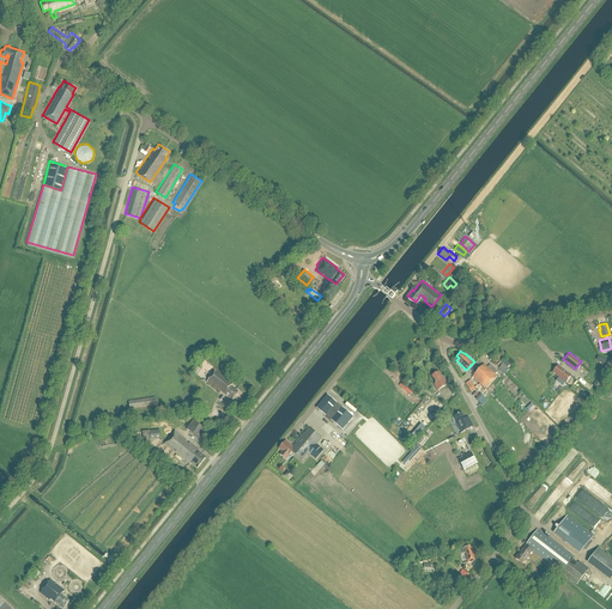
[(511,363),(507,359),(504,361),(503,360),(498,366),(504,371),(511,363)]
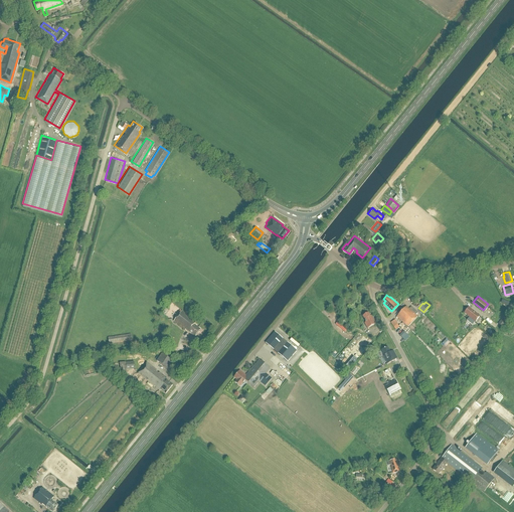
[(406,324),(416,314),(405,304),(396,314),(406,324)]
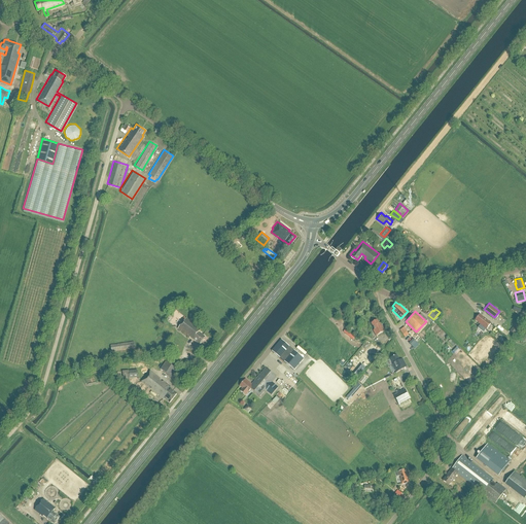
[(475,318),(479,321),(477,325),(483,329),(490,321),(479,313),(475,318)]
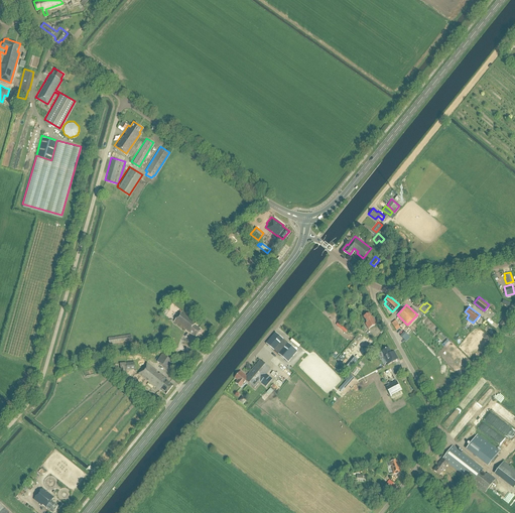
[(195,336),(201,328),(195,323),(196,321),(181,309),(173,321),(184,330),(185,329),(195,336)]
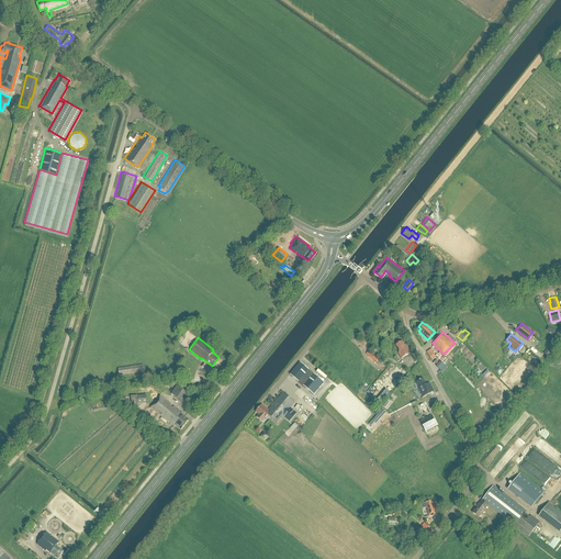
[(395,343),(399,349),(397,350),(401,356),(410,351),(406,345),(404,345),(402,339),(395,343)]
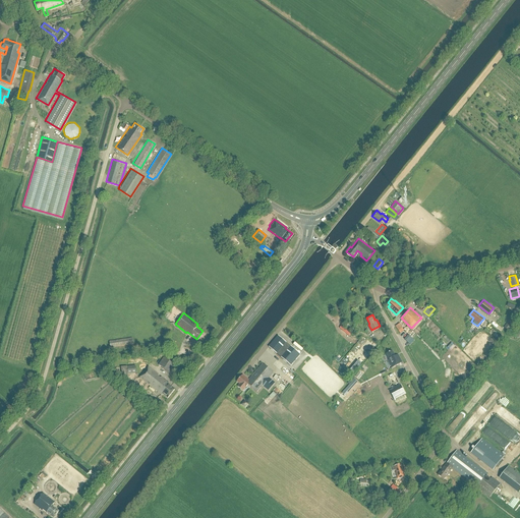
[(511,314),(503,325),(507,329),(515,319),(511,314)]
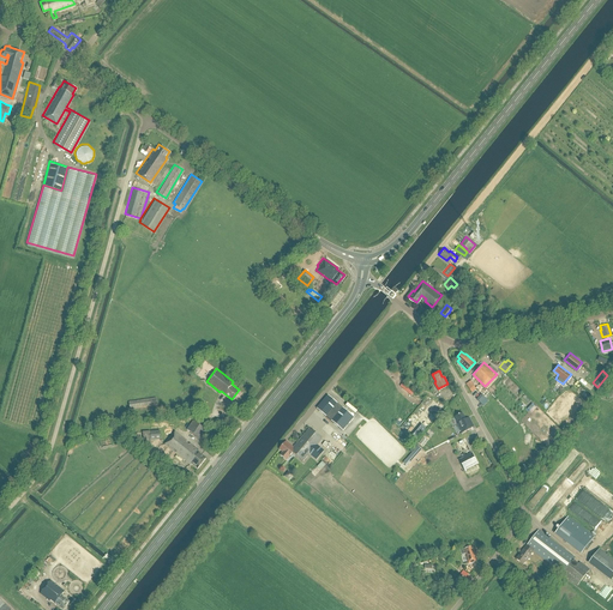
[(475,386),(469,379),(466,381),(472,390),(475,386)]
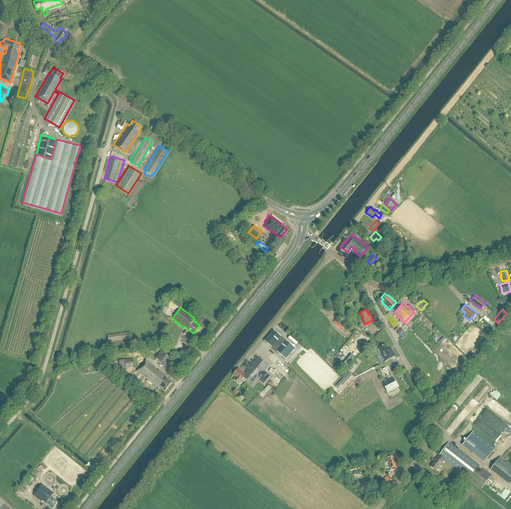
[(334,319),(333,320),(342,328),(343,327),(334,319)]
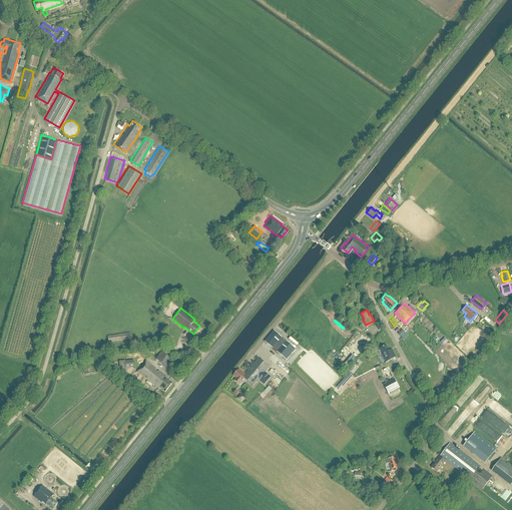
[(295,347),(273,329),(264,340),(286,358),(295,347)]
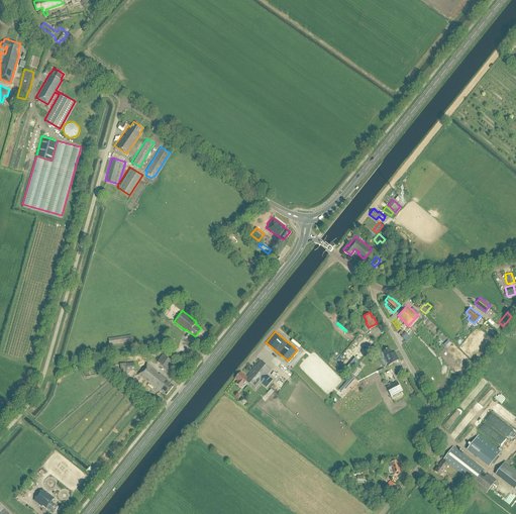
[(107,336),(108,343),(131,339),(130,332),(107,336)]
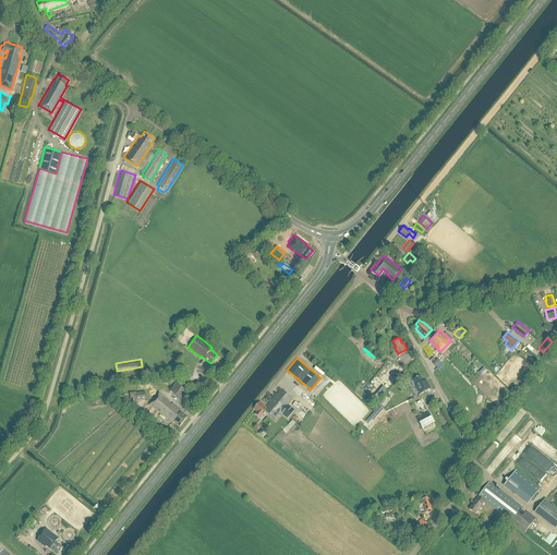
[(422,379),(420,374),(413,377),(415,383),(414,383),(419,391),(430,387),(425,378),(422,379)]
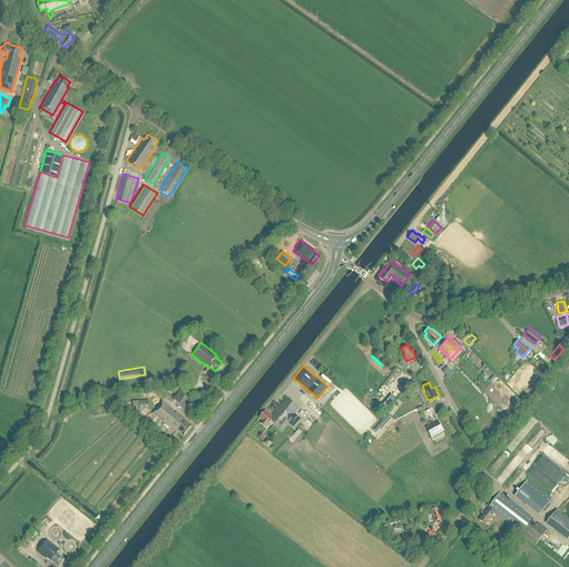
[(184,406),(189,398),(178,389),(173,397),(184,406)]
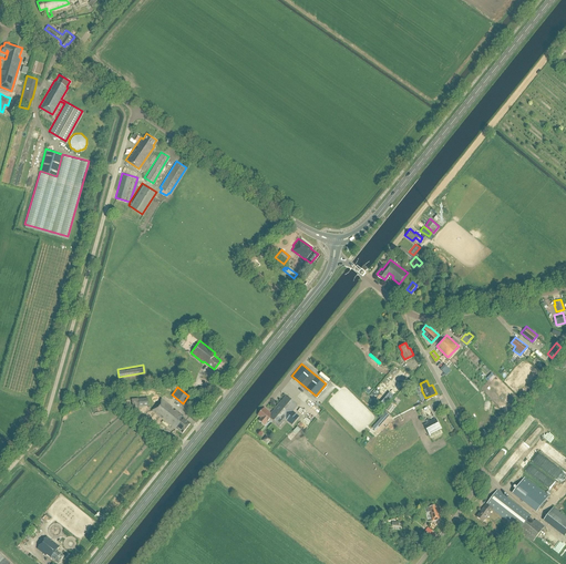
[(295,395),(304,401),(308,395),(299,389),(295,395)]
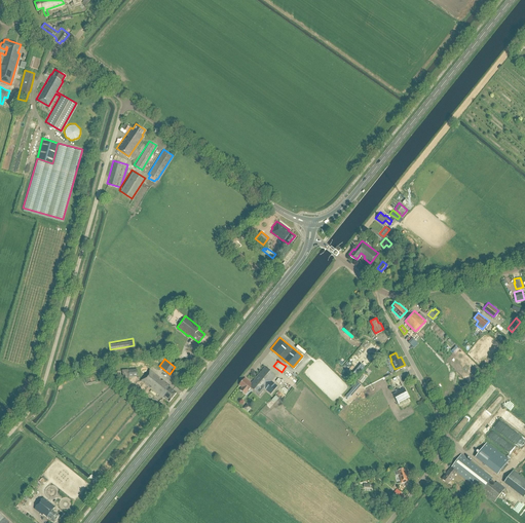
[(364,366),(361,363),(352,372),(357,375),(364,366)]
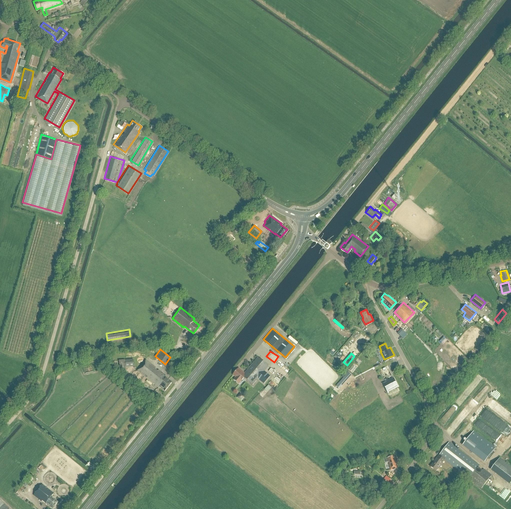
[(252,383),(257,377),(262,382),(269,374),(264,369),(268,364),(259,357),(257,355),(244,370),(239,366),(238,366),(233,372),(232,373),(235,375),(233,377),(238,382),(243,375),(252,383)]
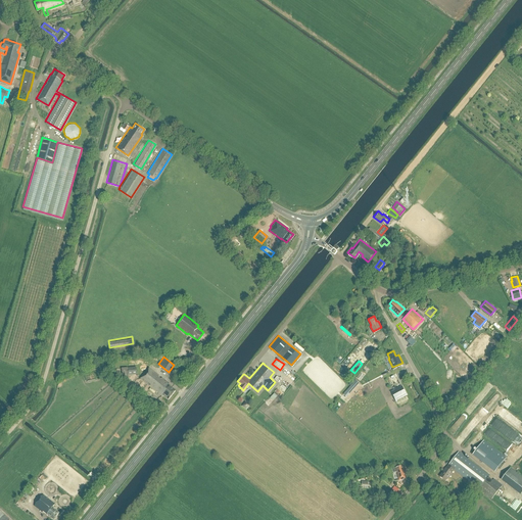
[(122,374),(136,372),(135,365),(121,366),(122,374)]
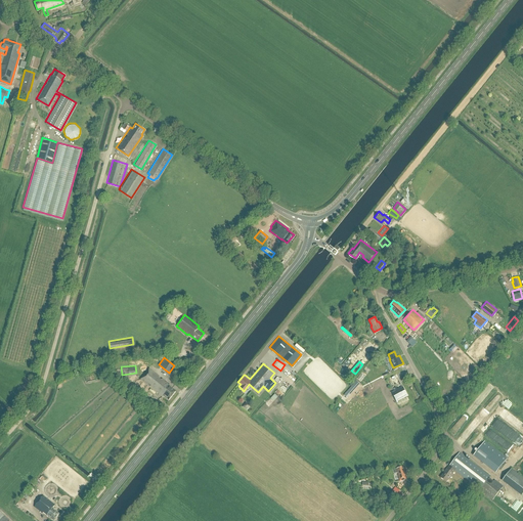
[(168,398),(175,390),(167,384),(168,383),(147,366),(139,377),(162,395),(163,394),(168,398)]
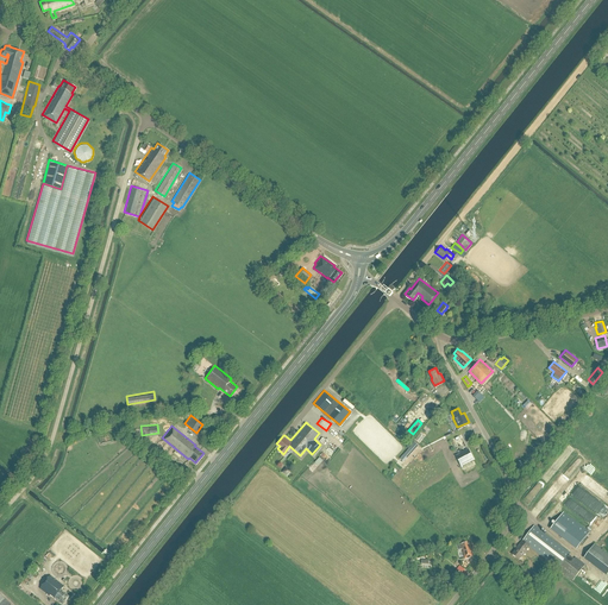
[(417,443),(413,441),(399,457),(402,460),(417,443)]
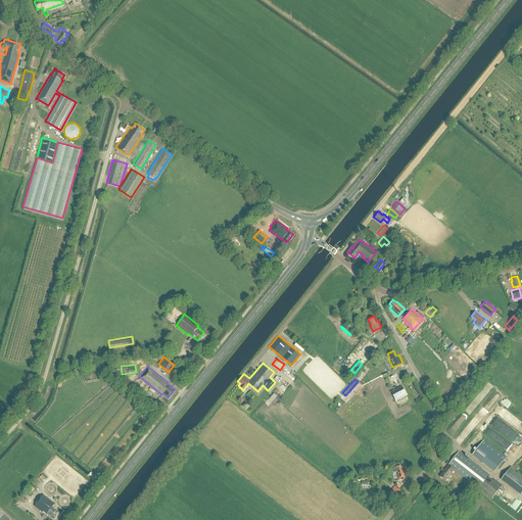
[(406,393),(400,383),(389,389),(394,398),(398,396),(406,393)]
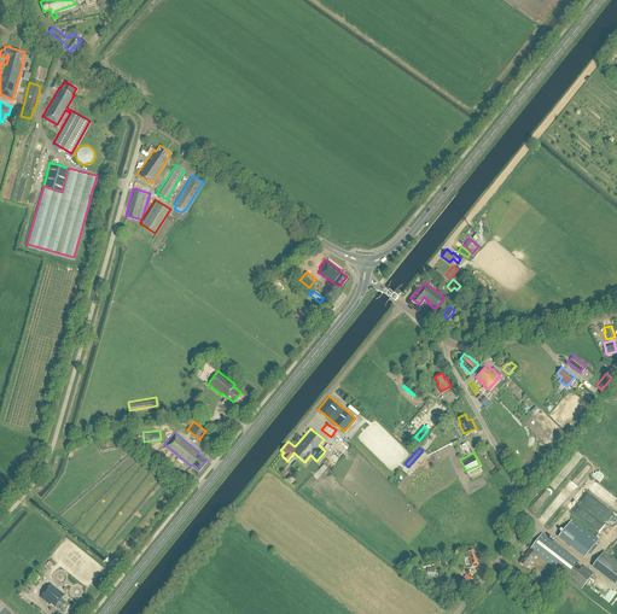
[(556,474),(547,484),(551,487),(559,478),(556,474)]
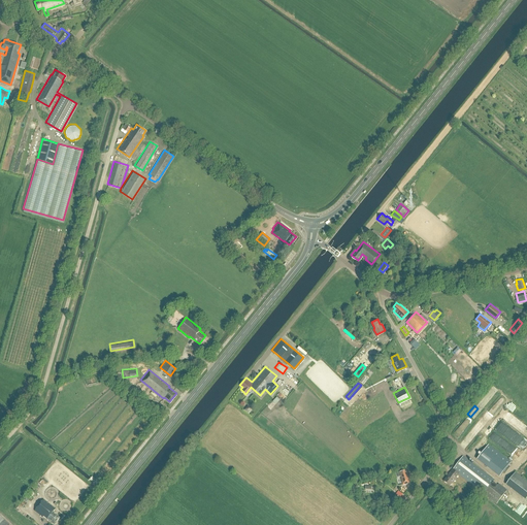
[(498,474),(509,460),(488,443),(475,457),(498,474)]
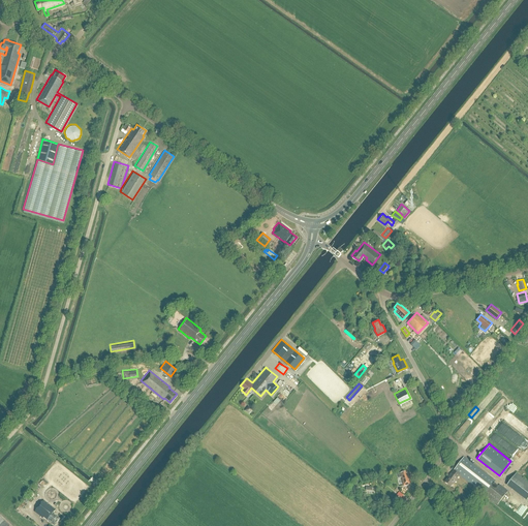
[(449,485),(459,473),(496,502),(506,489),(498,483),(497,484),(493,481),(494,480),(463,455),(443,480),(449,485)]
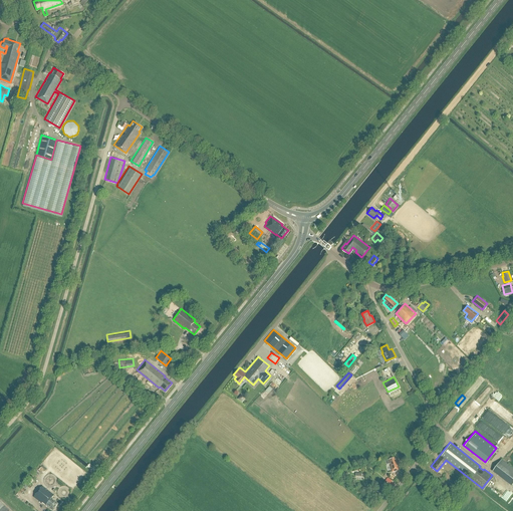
[(125,452),(119,460),(121,462),(129,454),(125,452)]
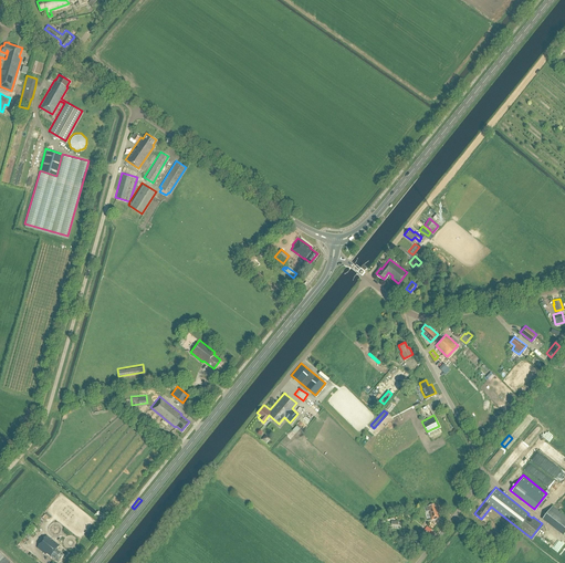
[(431,518),(438,515),(435,504),(433,504),(433,502),(425,504),(426,509),(428,508),(431,518)]
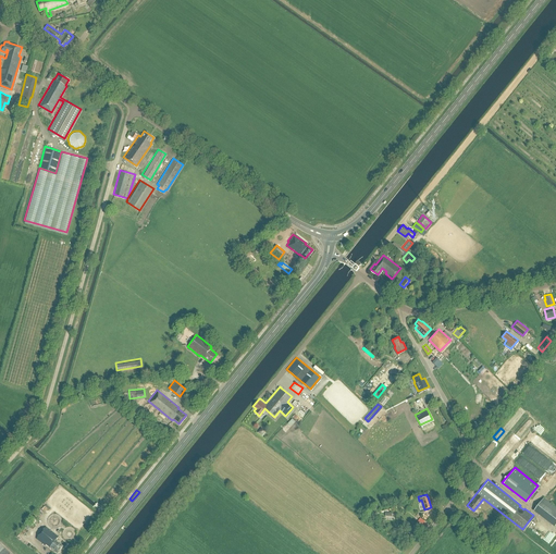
[(555,506),(543,496),(534,507),(555,524),(555,521),(555,506)]
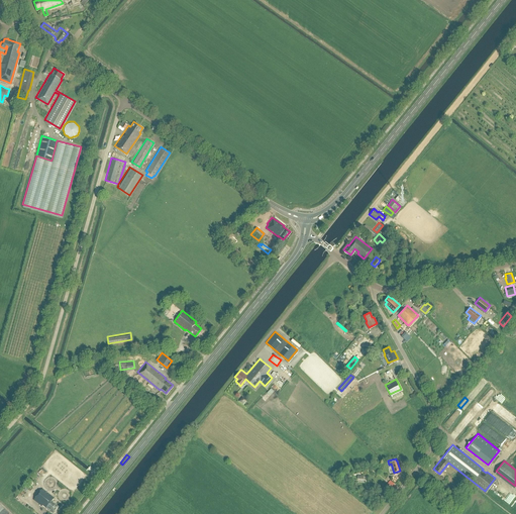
[(386,491),(391,485),(387,482),(382,488),(386,491)]
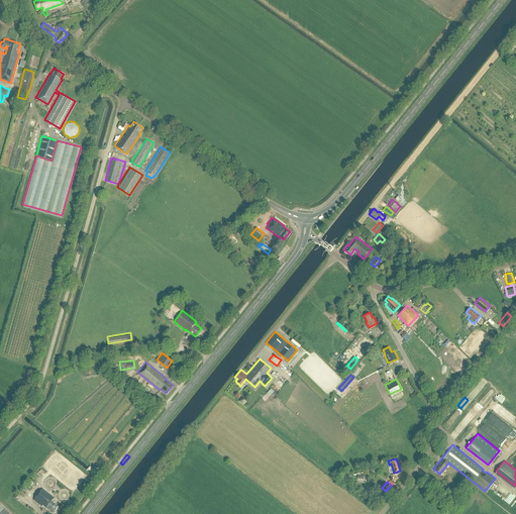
[(57,506),(50,500),(54,497),(41,488),(32,499),(41,505),(41,504),(52,512),(57,506)]
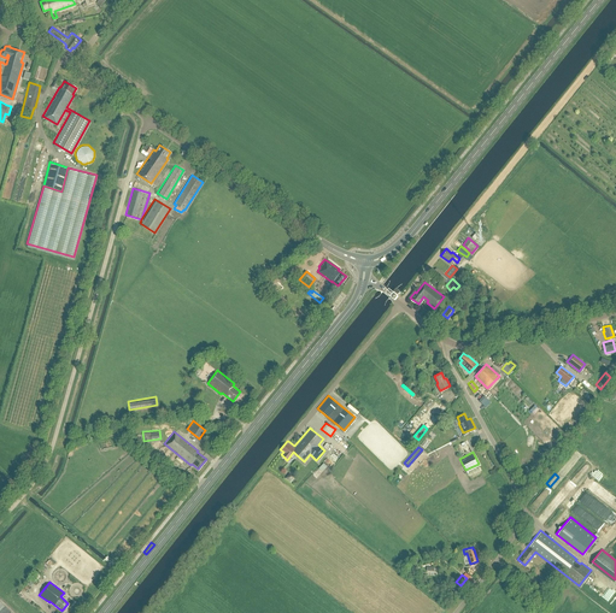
[(0,612),(12,612),(0,600),(0,612)]
